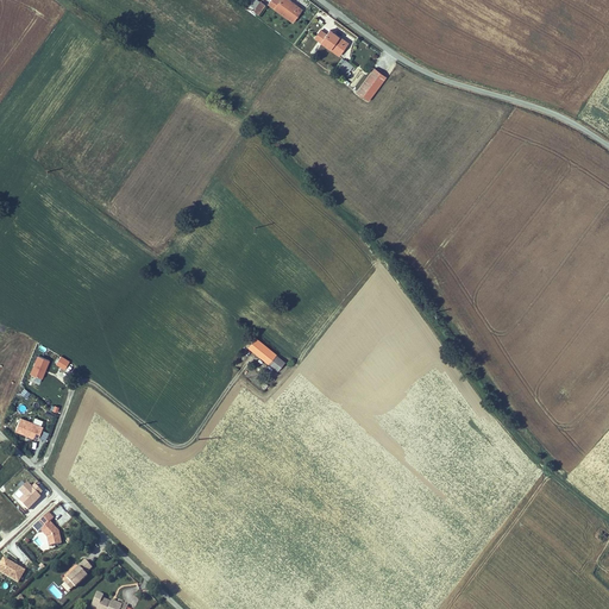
[(277,0),(271,0),(268,5),(293,23),(302,10),(288,0),(282,0),(281,2),(277,0)]
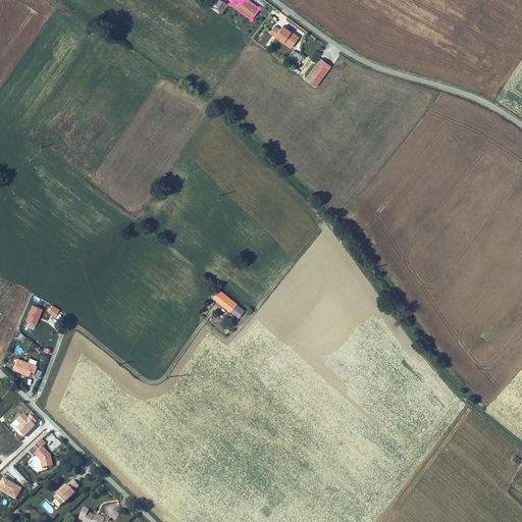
[(220,13),(225,4),(222,2),(216,10),(220,13)]
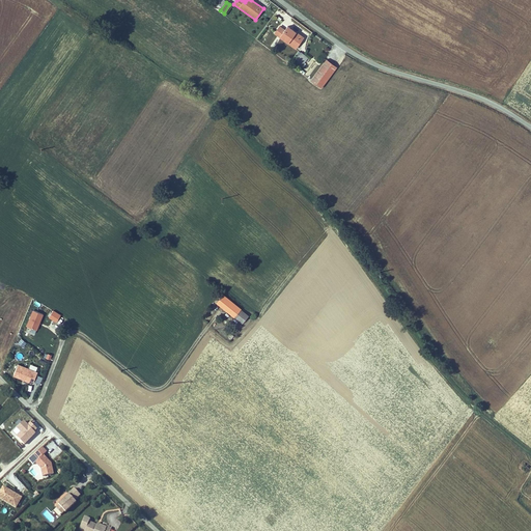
[(275,33),(296,49),(304,37),(288,26),(285,30),(280,27),(275,33)]
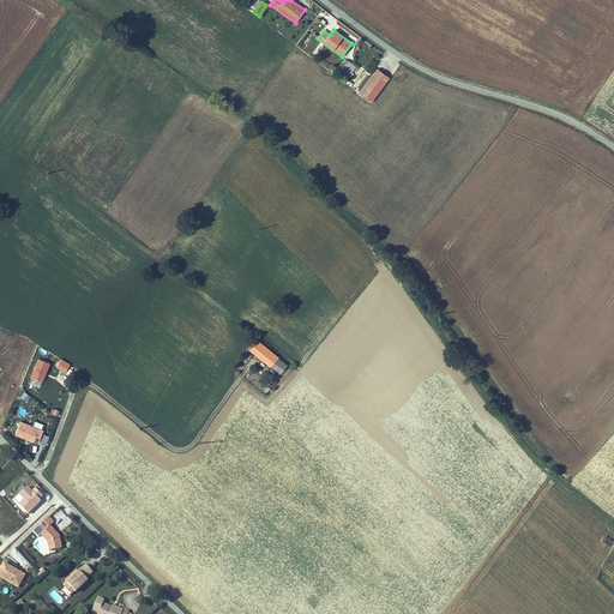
[(341,68),(349,76),(357,66),(348,59),(341,68)]
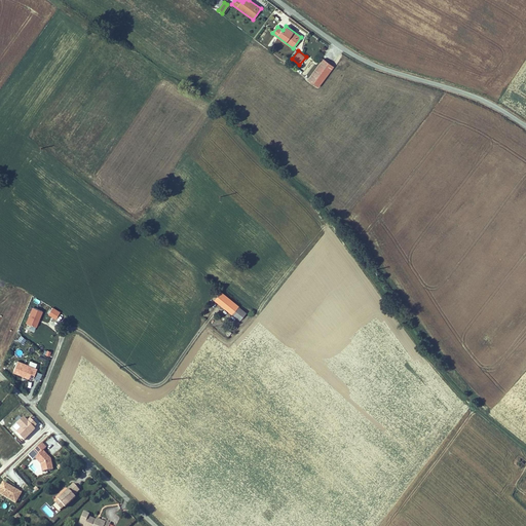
[(324,59),(308,80),(318,87),(334,67),(324,59)]
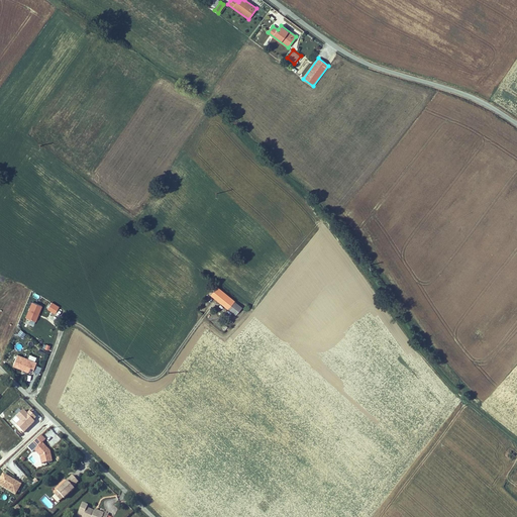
[(220,285),(214,294),(233,308),(239,299),(220,285)]
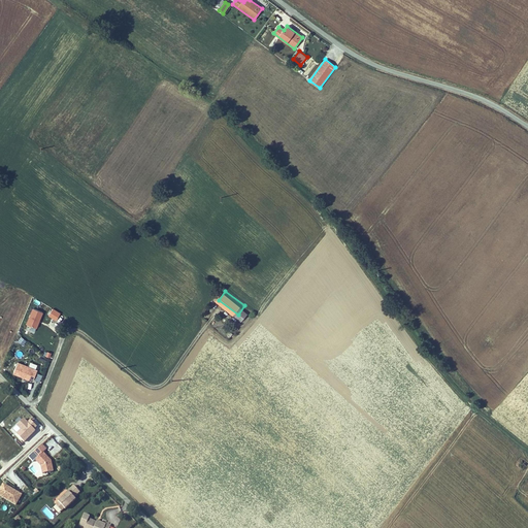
[(43,311),(32,307),(26,324),(37,328),(43,311)]
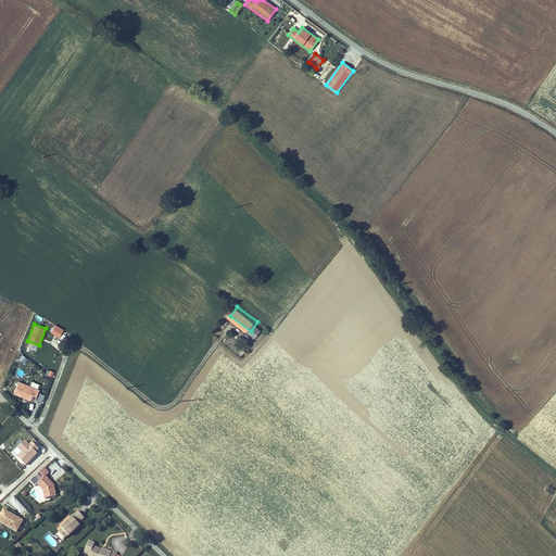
[(64,329),(57,324),(52,330),(61,336),(64,329)]
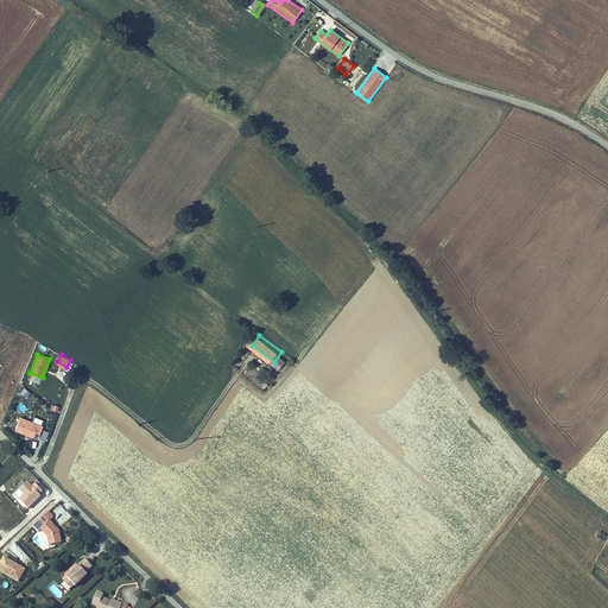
[(44,425),(21,416),(17,430),(38,438),(44,425)]
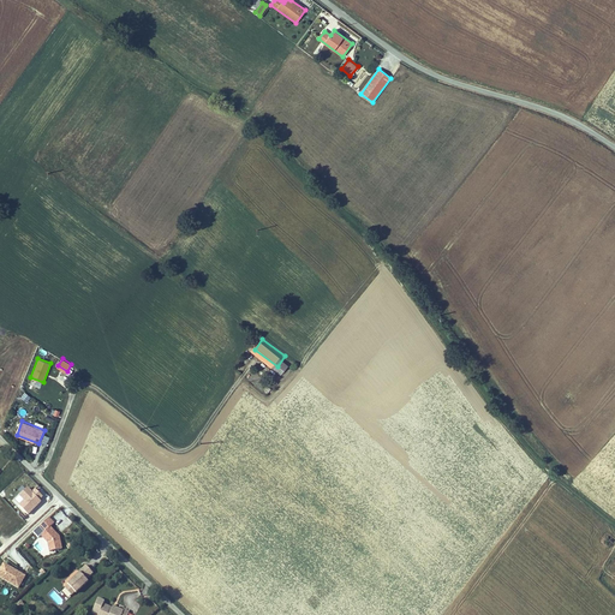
[(45,434),(41,442),(47,445),(51,436),(45,434)]
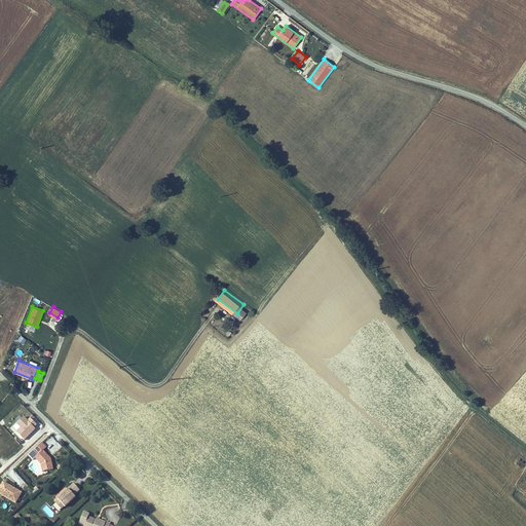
[(37,424),(31,418),(29,420),(25,415),(16,424),(20,427),(15,431),(26,442),(37,429),(34,427),(37,424)]
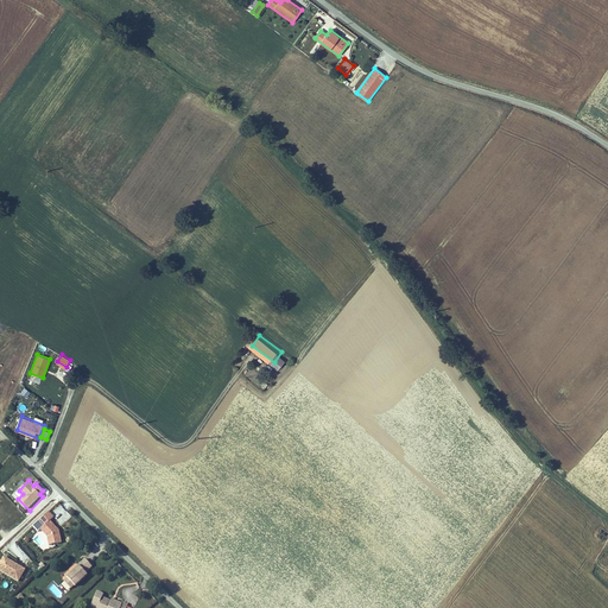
[(54,517),(49,512),(40,520),(45,525),(42,530),(48,536),(50,544),(62,542),(59,530),(50,520),(54,517)]
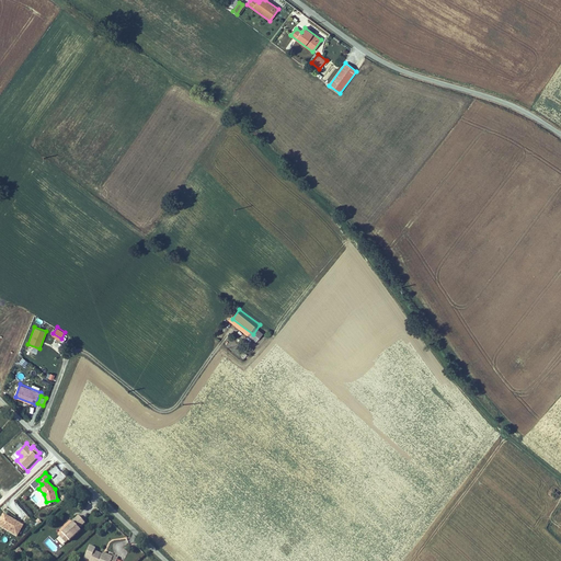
[(25,525),(3,514),(0,519),(0,525),(19,536),(25,525)]
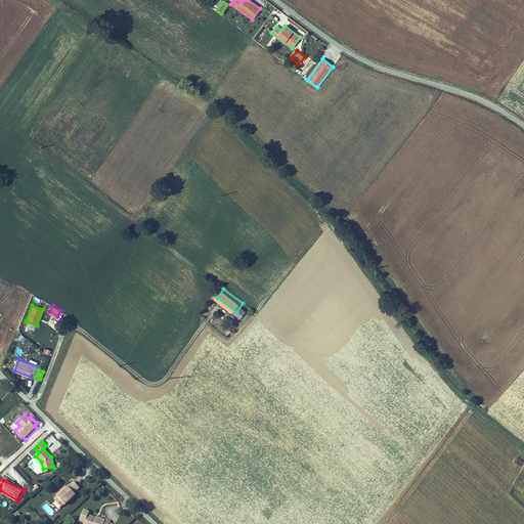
[(82,489),(77,484),(75,483),(70,489),(60,499),(62,500),(66,504),(68,506),(69,507),(79,496),(77,494),(82,489)]
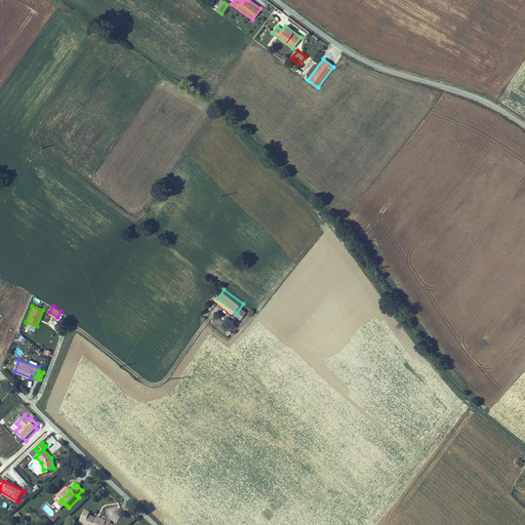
[(68,507),(66,505),(63,501),(59,505),(64,509),(65,510),(68,507)]
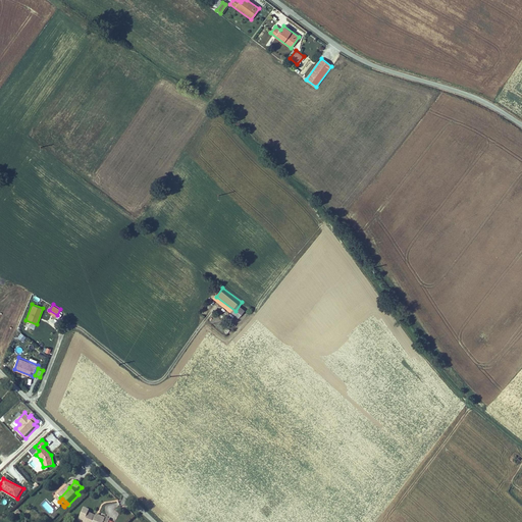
[(85,512),(80,521),(105,521),(107,518),(102,516),(102,518),(95,515),(94,516),(85,512)]
